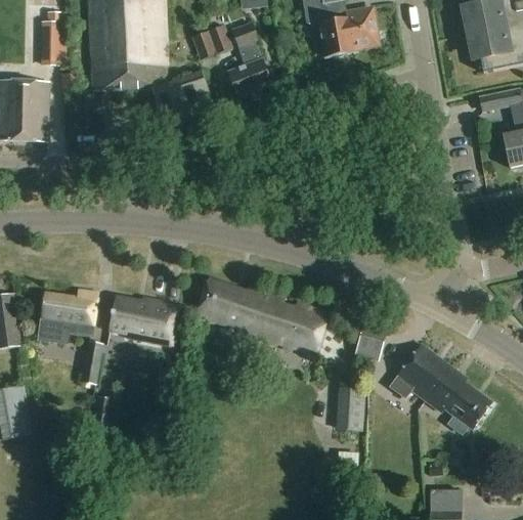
[(90,0),(93,90),(151,89),(167,83),(164,0),(90,0)]
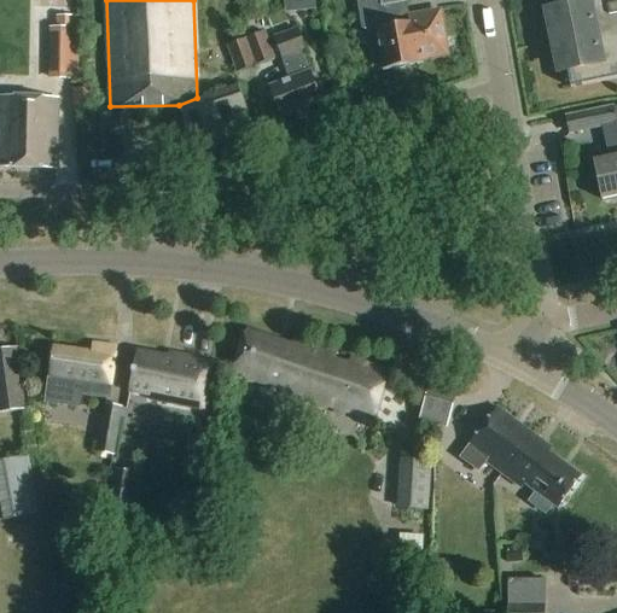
[(408,16),(406,0),(358,0),(362,30),(376,28),(378,42),(382,45),(385,66),(389,66),(394,68),(402,66),(406,63),(419,62),(418,57),(444,52),(438,11),(408,16)]
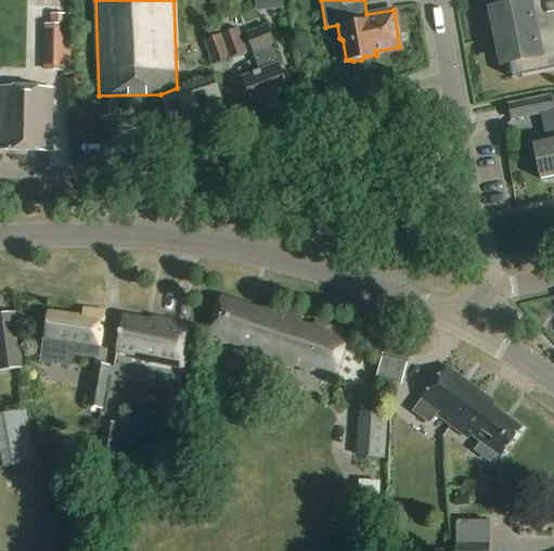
[(495,0),(500,17),(492,18),(499,52),(506,51),(512,77),(553,67),(553,0),(495,0)]
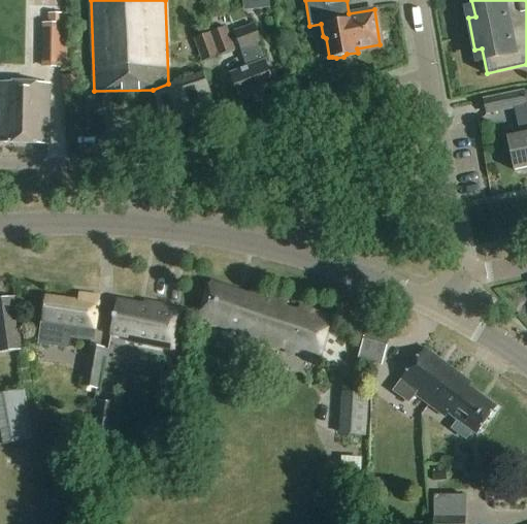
[(41,23),(41,64),(67,65),(67,11),(61,11),(61,23),(41,23)]
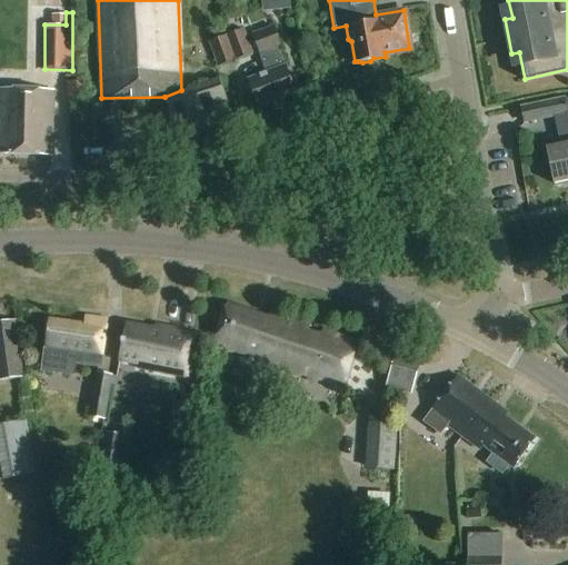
[(251,33),(266,72),(249,79),(259,106),(295,91),(285,65),(277,45),(280,42),(273,25),(251,33)]
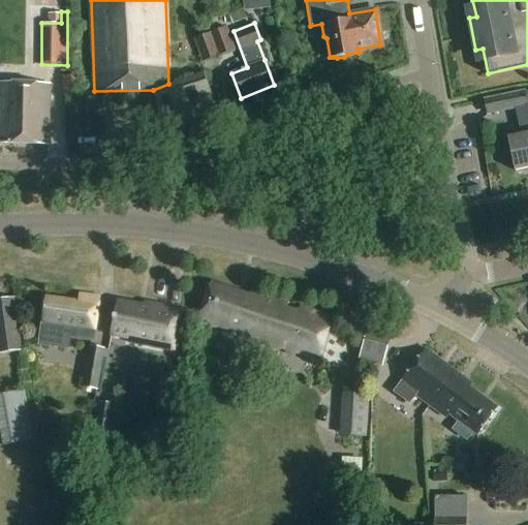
[(214,30),(218,54),(235,48),(226,25),(214,30)]
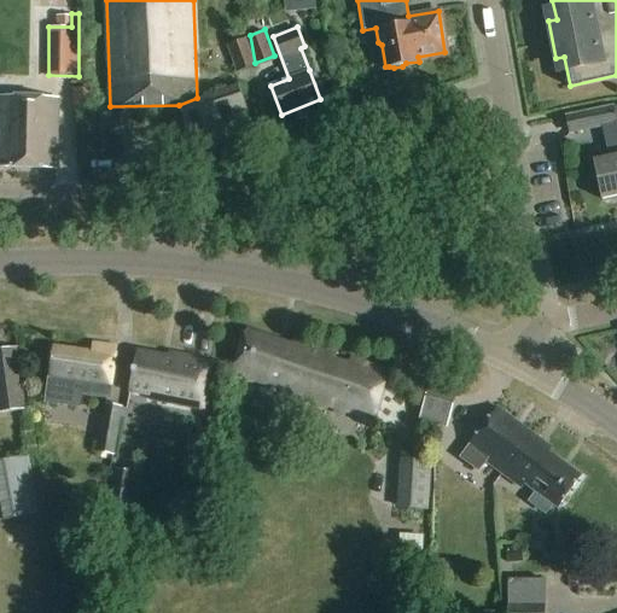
[(255,63),(250,35),(226,44),(236,70),(255,63)]
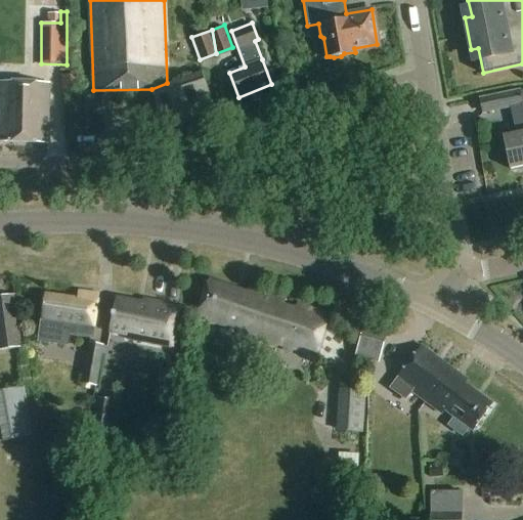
[(167,133),(192,125),(217,116),(203,72),(167,83),(151,89),(167,133)]
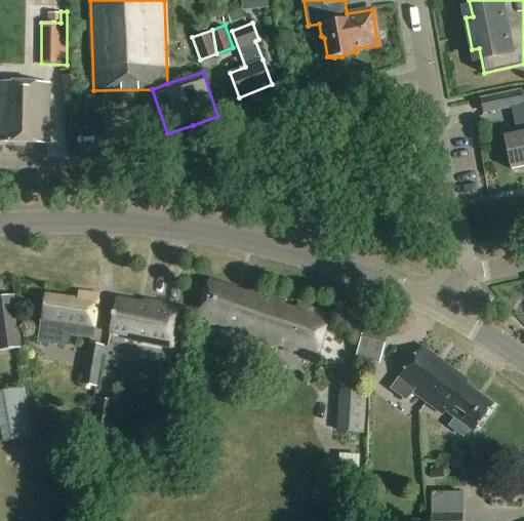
[(0,110),(0,139),(46,142),(49,81),(0,80),(0,110)]
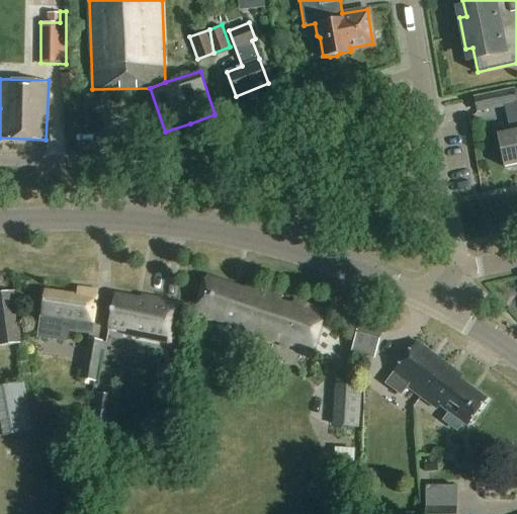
[(516,104),(516,99),(513,88),(477,96),(480,108),(505,103),(511,131),(497,133),(504,165),(516,162),(516,104)]
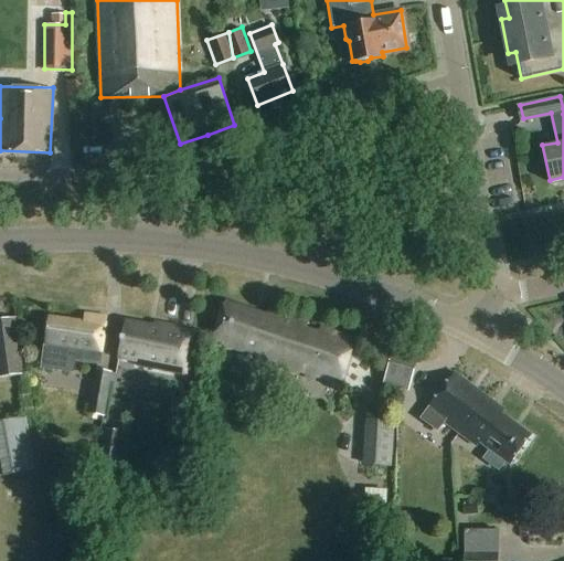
[(266,315),(225,300),(212,339),(213,339),(213,340),(214,340),(214,339),(261,356),(259,358),(339,384),(353,339),(354,340),(354,339),(320,326),(316,335),(304,330),(306,323),(268,309),(266,315)]
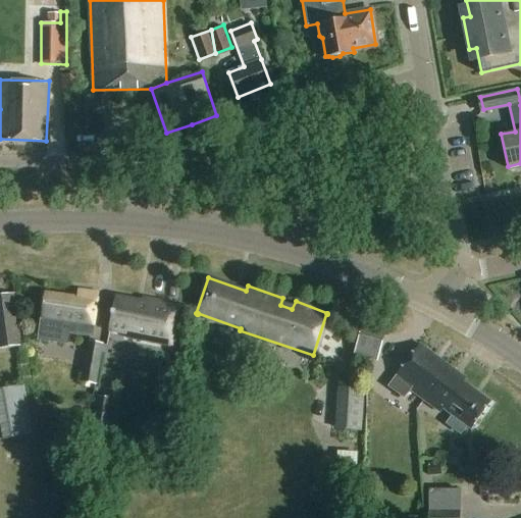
[(98,292),(77,289),(76,297),(45,293),(40,327),(66,330),(66,326),(93,329),(98,292)]
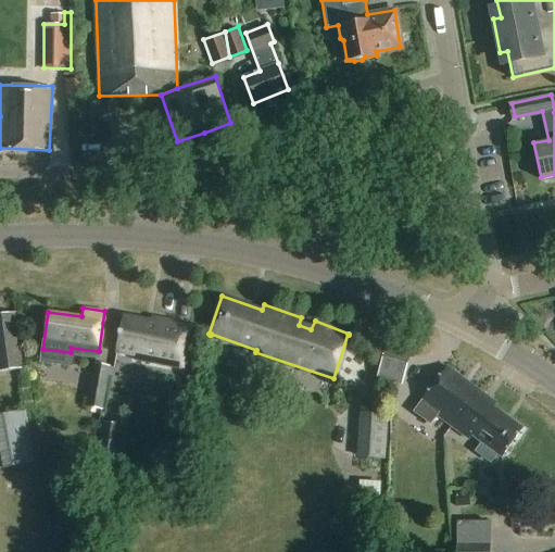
[(0,340),(5,340),(19,339),(15,312),(0,313),(0,340)]
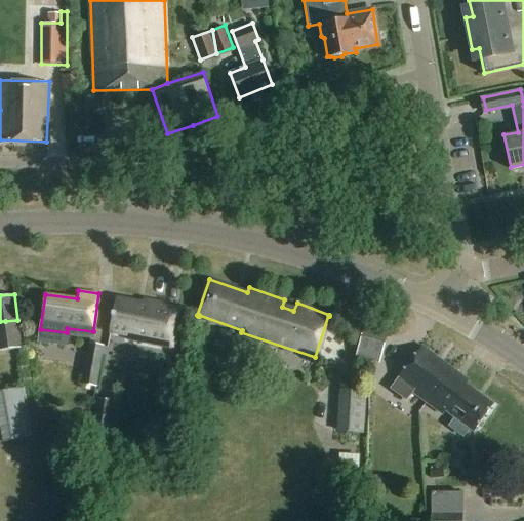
[(143,302),(116,296),(110,330),(127,334),(126,337),(173,347),(182,307),(164,304),(165,302),(143,297),(143,302)]
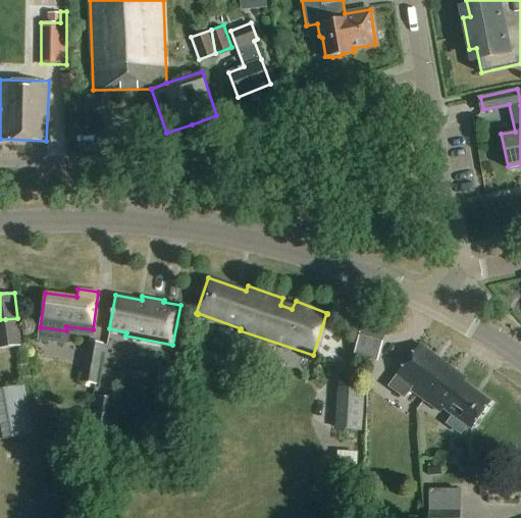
[(5,319),(8,347),(20,345),(17,318),(5,319)]
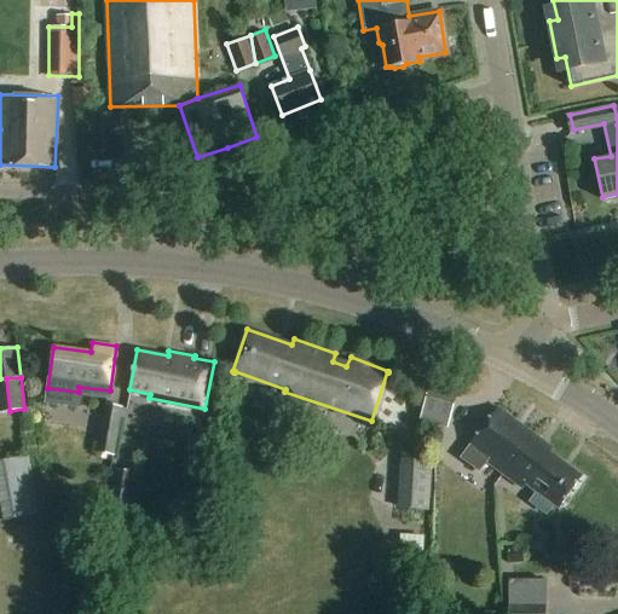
[(6,378),(0,378),(0,411),(10,411),(6,378)]
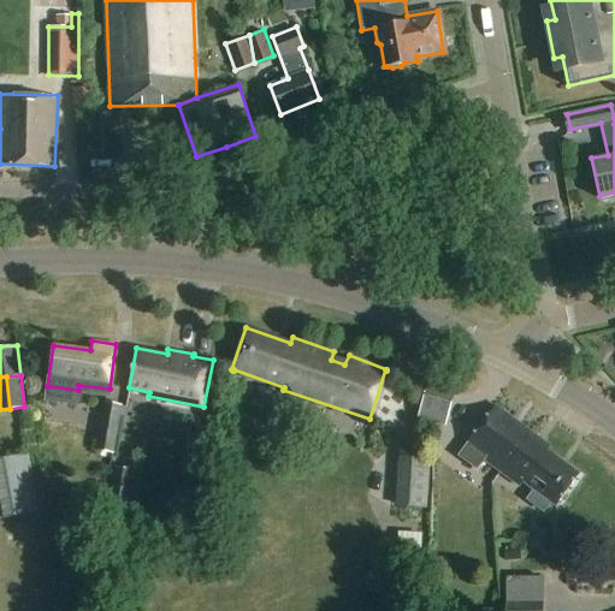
[(414,416),(443,423),(455,389),(427,380),(414,416)]
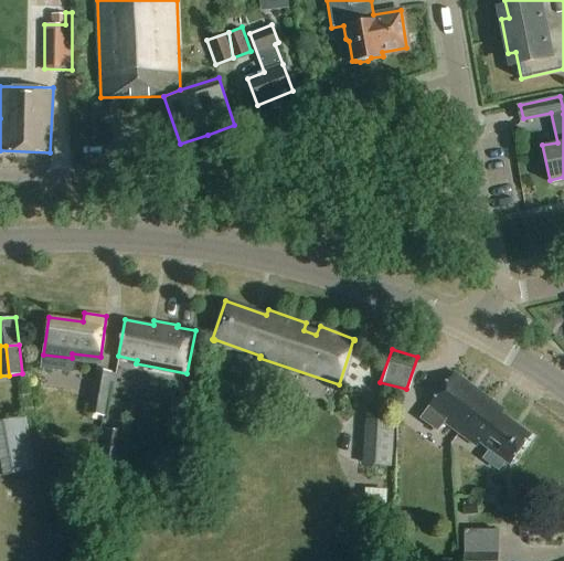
[(236,356),(231,370),(242,373),(246,360),(236,356)]
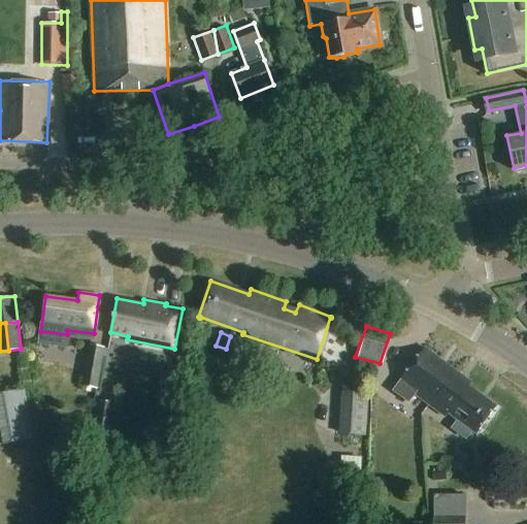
[(87,384),(98,385),(105,344),(91,341),(84,383),(87,384)]
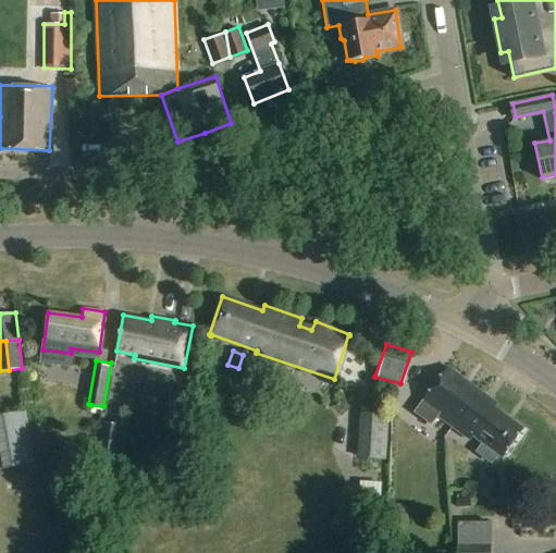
[(431,422),(437,414),(452,425),(479,389),(447,366),(420,402),(421,402),(415,410),(431,422)]
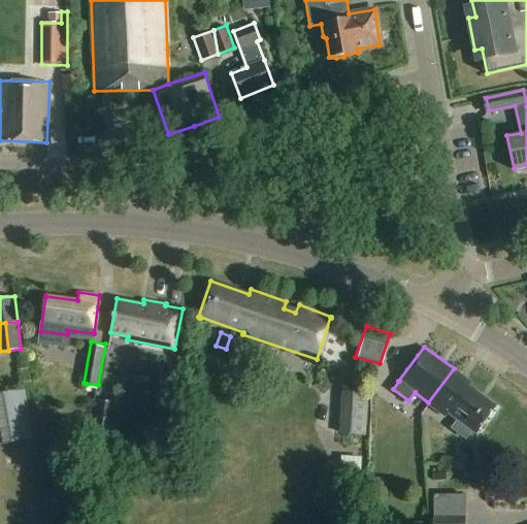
[(454,368),(428,402),(445,415),(447,411),(475,431),(495,404),(467,384),(469,381),(454,368)]
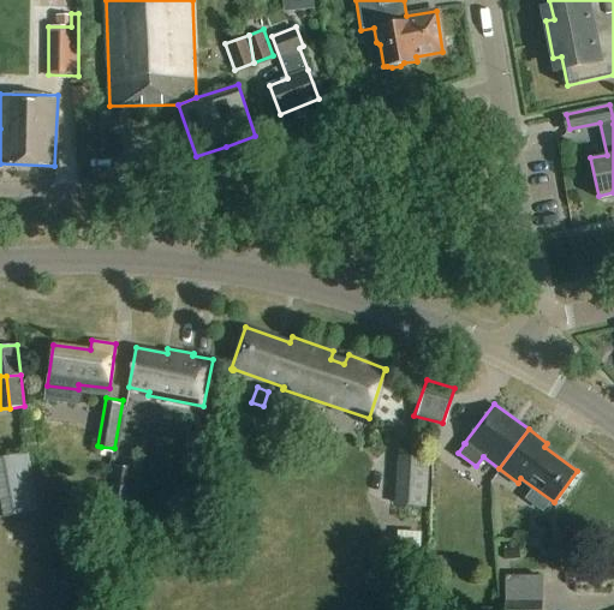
[(30,452),(0,455),(0,486),(5,515),(39,509),(30,452)]
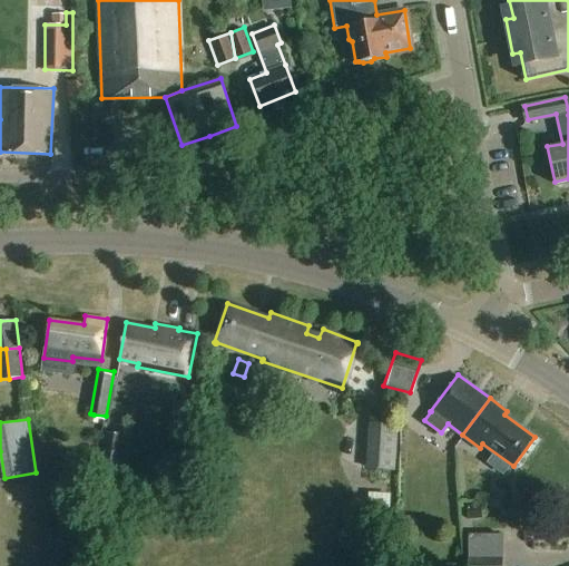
[(369,421),(365,467),(395,469),(398,423),(369,421)]
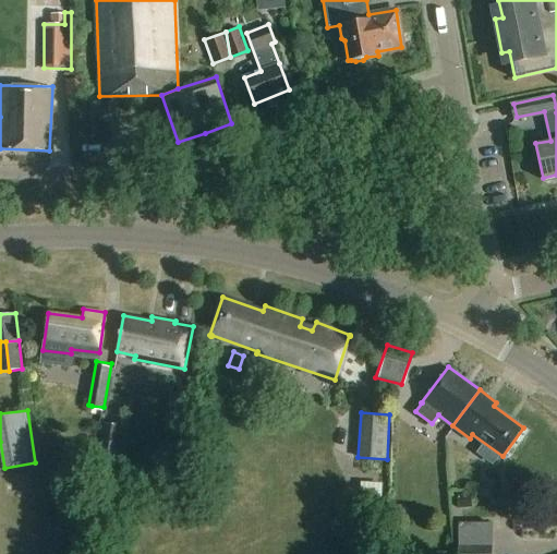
[(105,420),(101,447),(118,449),(121,422),(105,420)]
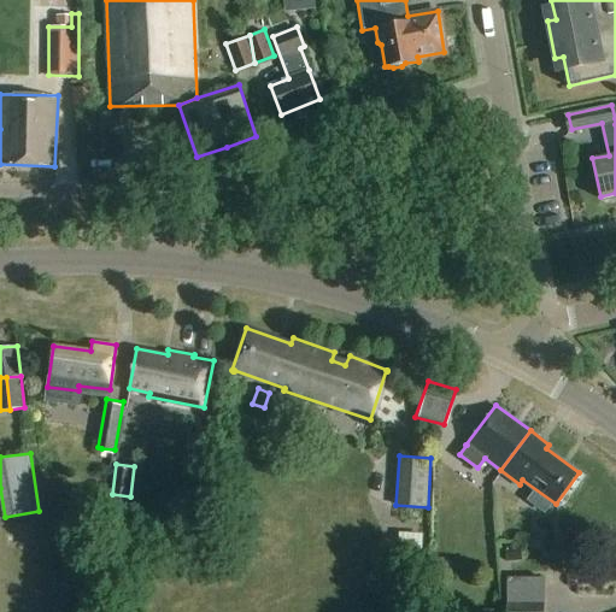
[(496,608),(494,611),(544,611),(544,576),(506,576),(506,608),(496,608)]
